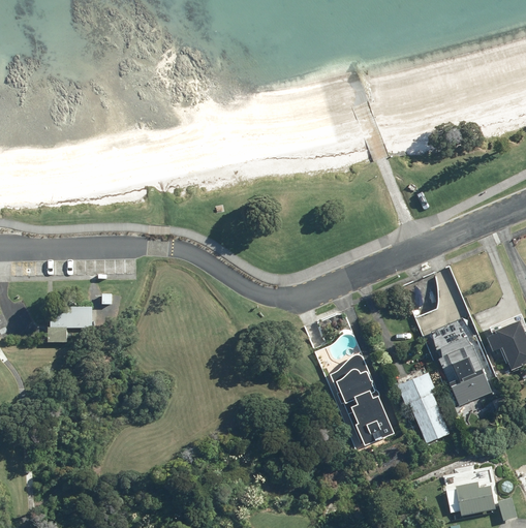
[(101,292),(100,304),(111,305),(111,292),(101,292)]
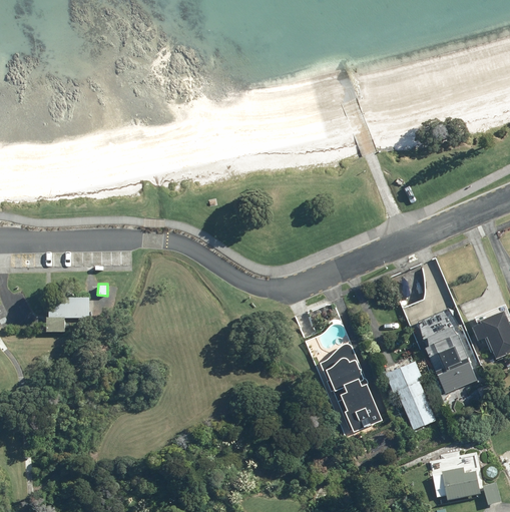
[(45,317),(45,332),(63,332),(63,328),(65,328),(65,325),(63,325),(63,318),(88,318),(88,316),(90,316),(91,300),(88,301),(88,297),(47,297),(46,317),(45,317)]
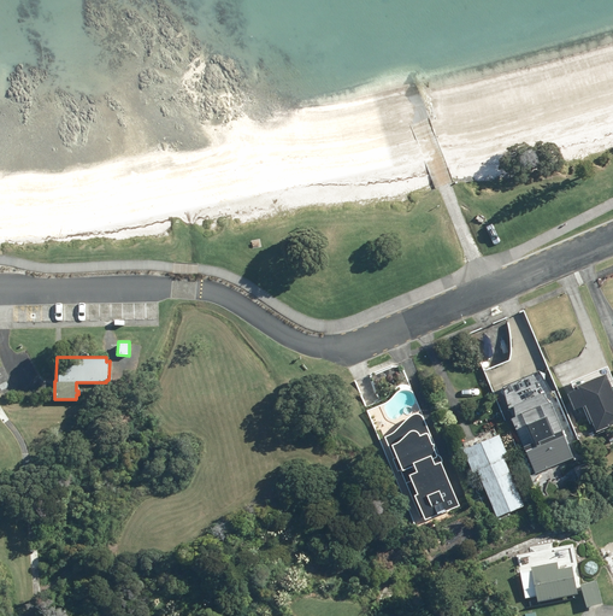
[(578,383),(590,412),(584,415),(589,424),(593,422),(596,430),(612,423),(612,388),(606,371),(578,383)]
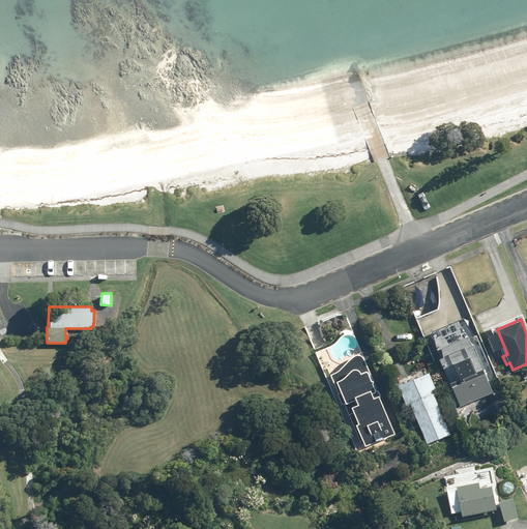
[(461,406),(494,391),(473,343),(467,334),(464,335),(461,330),(442,338),(445,344),(442,345),(444,356),(440,357),(461,406)]
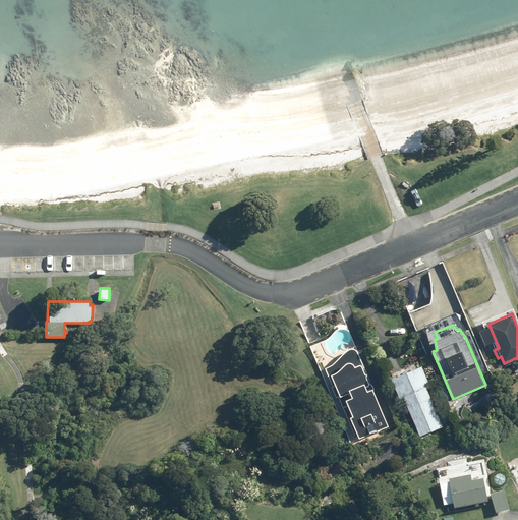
[(348,350),(333,365),(324,368),(332,387),(331,387),(335,398),(338,397),(349,424),(348,425),(354,439),(358,437),(359,439),(388,426),(354,348),(352,348),(350,348),(348,350)]
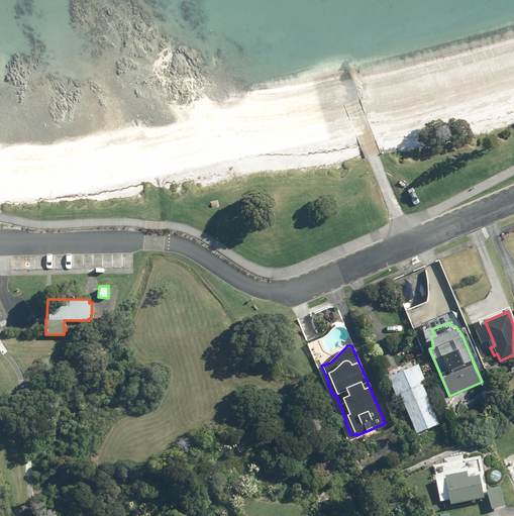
[(416,432),(439,423),(423,385),(427,383),(419,363),(389,376),(397,396),(401,395),(416,432)]
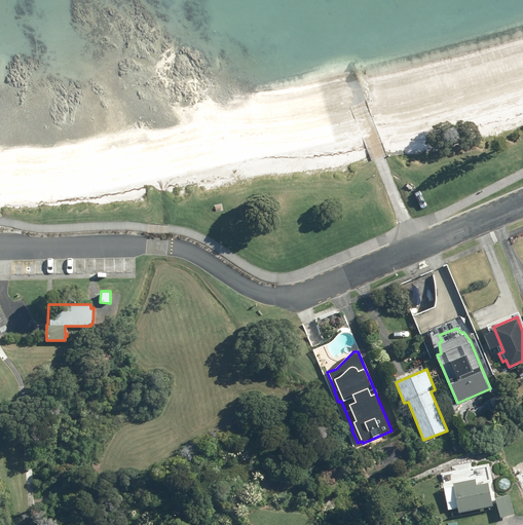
[(477,407),(482,423),(494,419),(489,403),(477,407)]
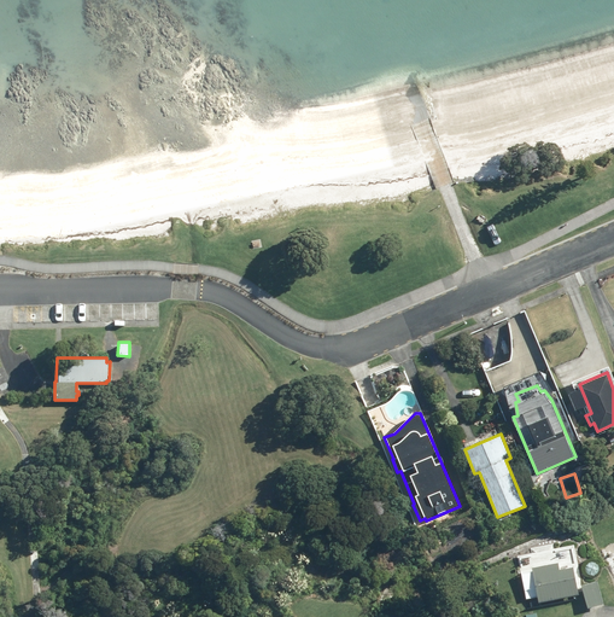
[(538,603),(577,594),(572,568),(559,570),(557,563),(531,568),(538,603)]
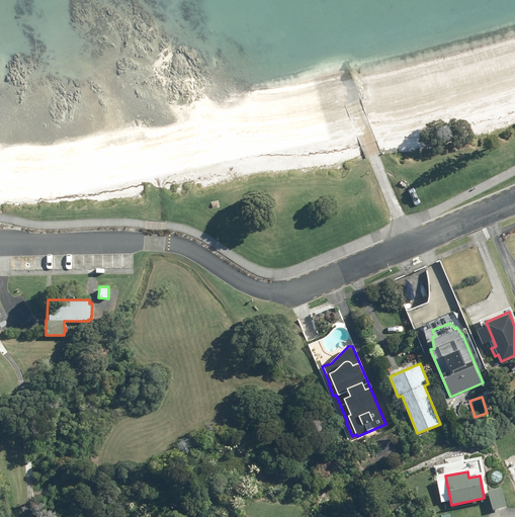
[(492,510),(505,506),(500,488),(487,491),(492,510)]
